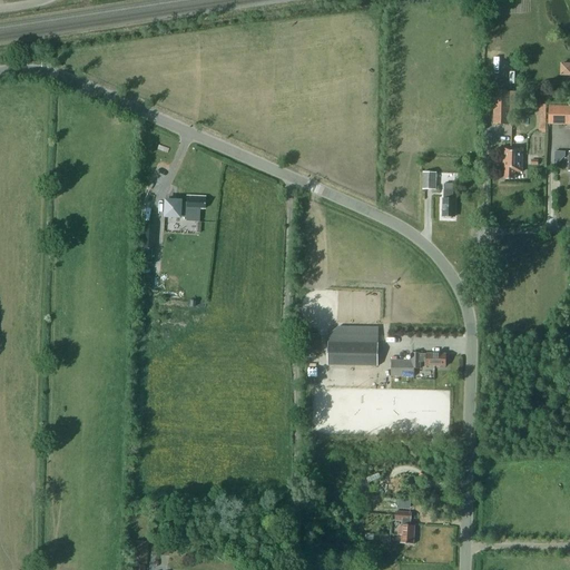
[(510,91),(494,91),(493,125),(509,125),(510,91)]
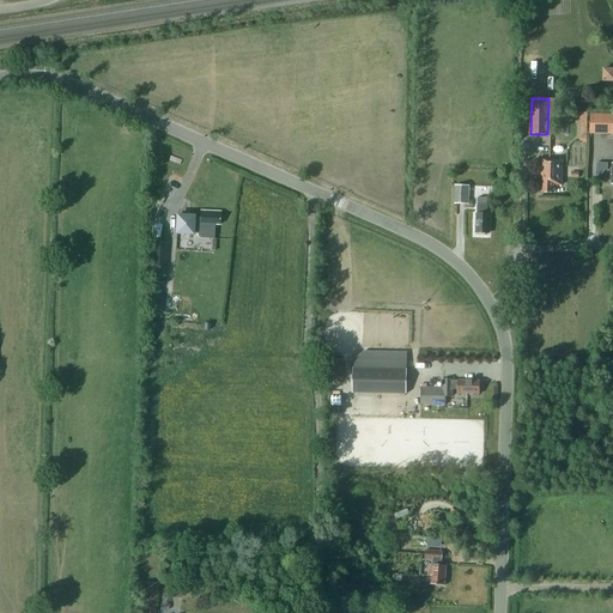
[(612,115),(590,115),(590,134),(612,134),(612,115)]
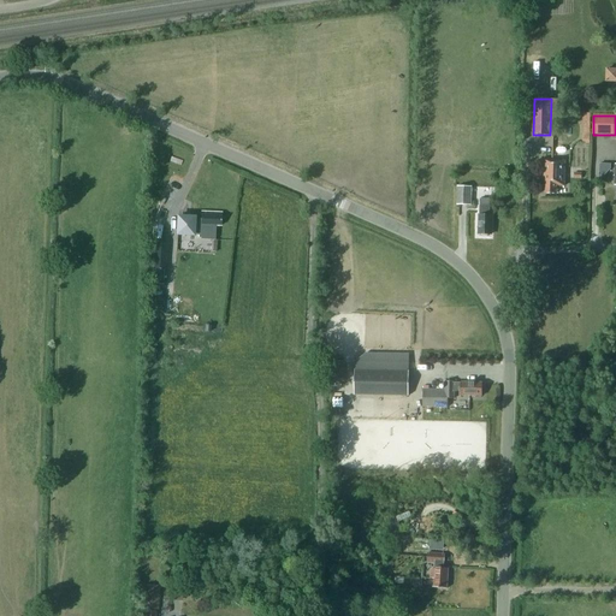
[(545,183),(545,194),(557,194),(557,187),(564,187),(566,161),(544,160),(543,183),(545,183)]
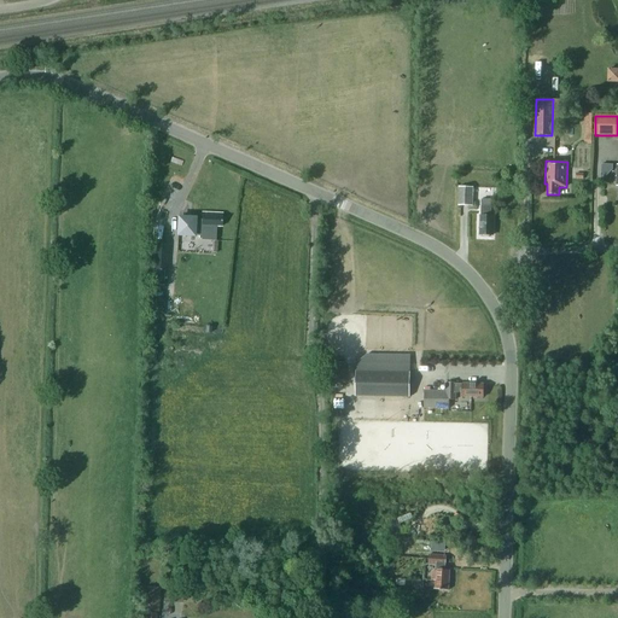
[(601,164),(601,176),(606,176),(613,170),(613,165),(601,164)]
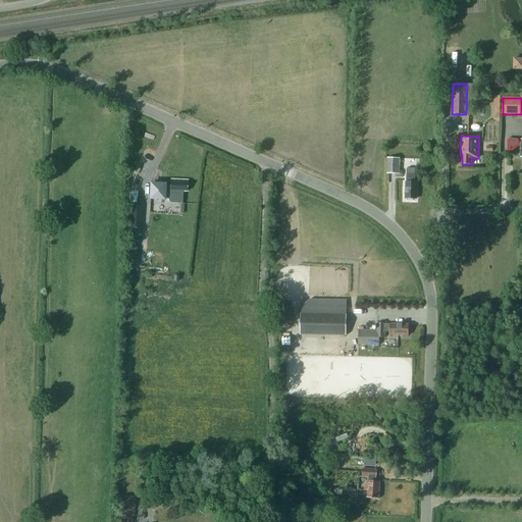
[(388,158),(387,173),(399,174),(400,158),(388,158)]
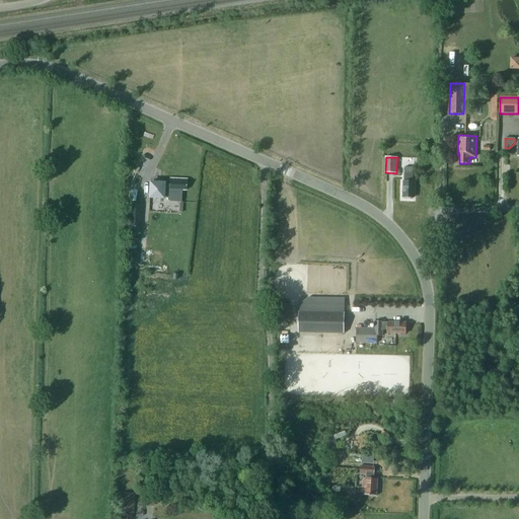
[(415,186),(415,183),(414,182),(414,181),(413,181),(413,167),(404,167),(404,173),(404,181),(403,181),(403,191),(403,198),(405,198),(405,199),(412,199),(412,198),(414,198),(414,187),(415,186)]
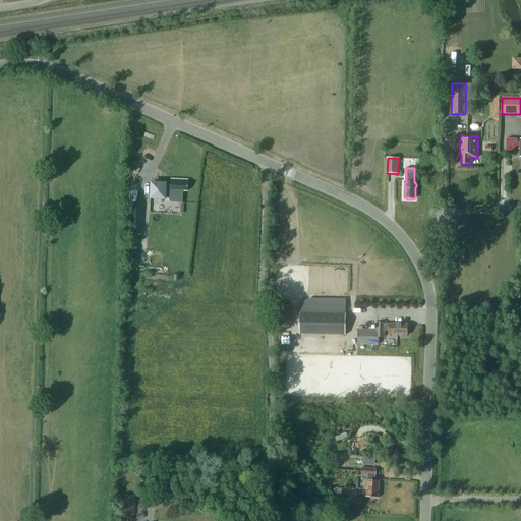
[(165,184),(151,183),(150,198),(170,199),(170,194),(182,195),(182,191),(186,191),(187,180),(171,179),(170,185),(165,185),(165,184)]
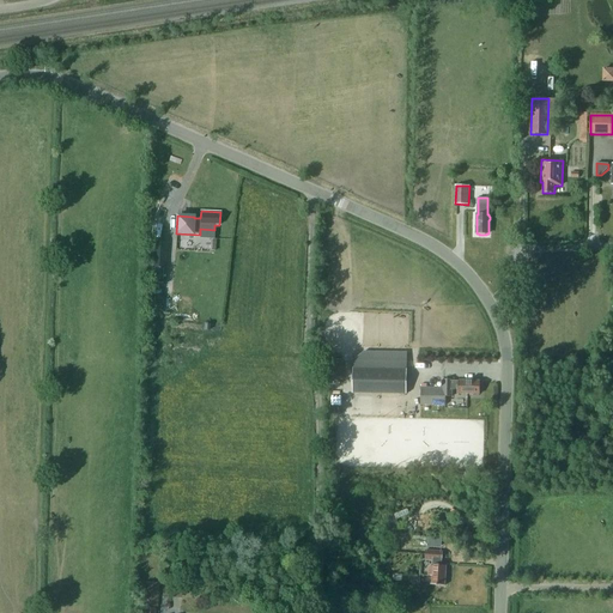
[(167,243),(153,242),(151,267),(165,268),(167,243)]
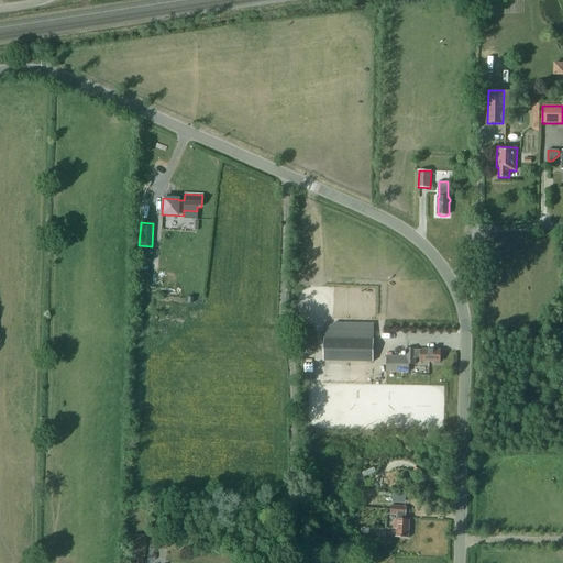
[(323,361),(373,362),(374,340),(324,339),(323,361)]
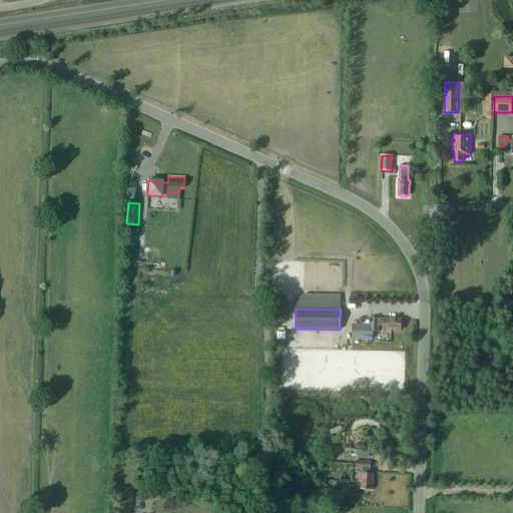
[(402,323),(402,319),(384,319),(379,319),(379,318),(371,318),(371,325),(353,325),(352,339),(373,340),(373,332),(379,333),(379,327),(384,327),(384,330),(401,330),(401,329),(402,328),(402,324),(402,323)]
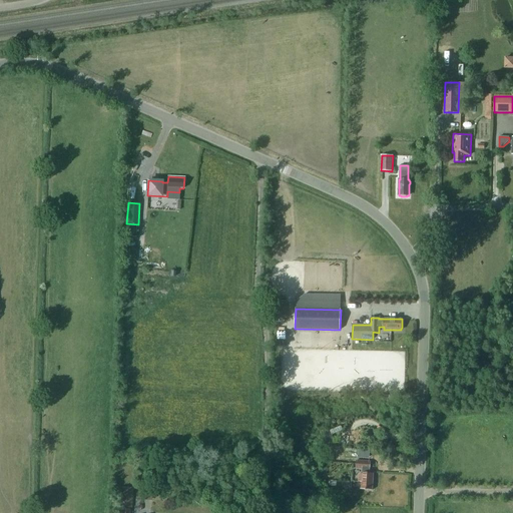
[(371,457),(371,449),(360,450),(360,457),(371,457)]
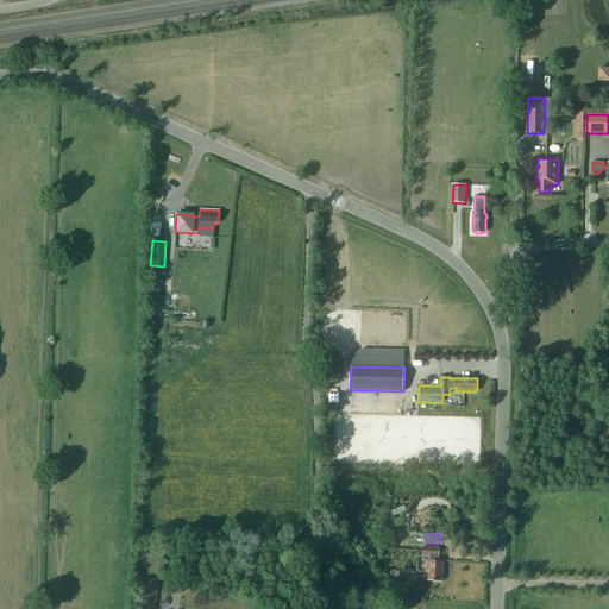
[(440,545),(427,546),(428,560),(441,559),(440,545)]
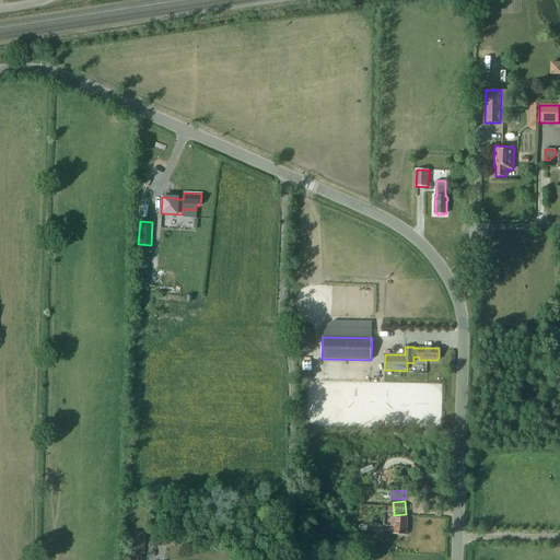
[(394,533),(394,534),(406,535),(408,516),(395,515),(395,517),(382,516),(381,532),(394,533)]
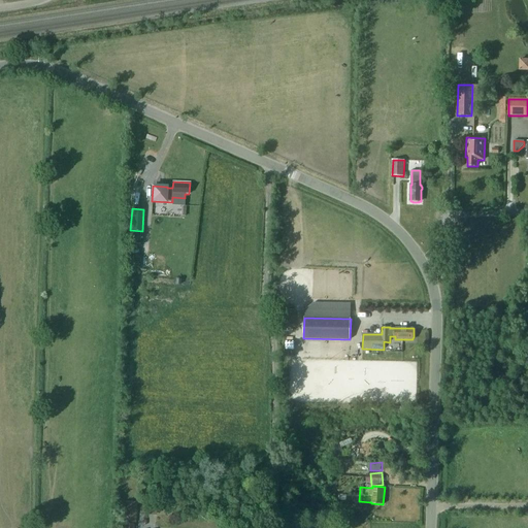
[(123,523),(136,524),(137,502),(125,501),(123,523)]
